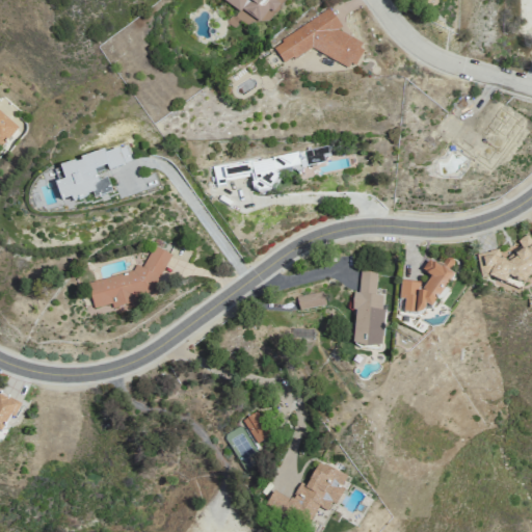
[(220,0),(235,10),(227,23),(234,29),(240,21),(248,27),(255,18),(265,26),(283,0),(220,0)]
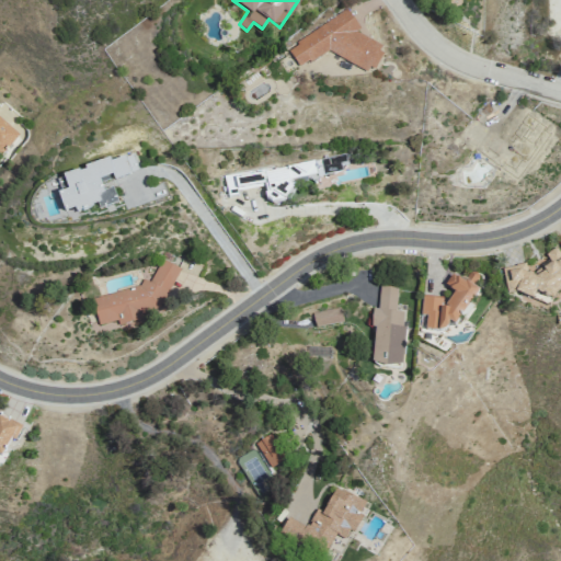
[(560,31),(560,0),(551,0),(553,32),(560,31)]
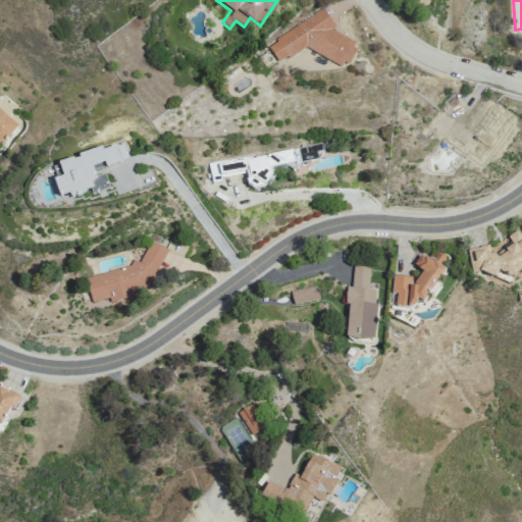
[(305,47),(341,67),(351,61),(356,51),(350,40),(331,30),(333,27),(323,8),(275,37),(269,49),(278,63),(305,47)]
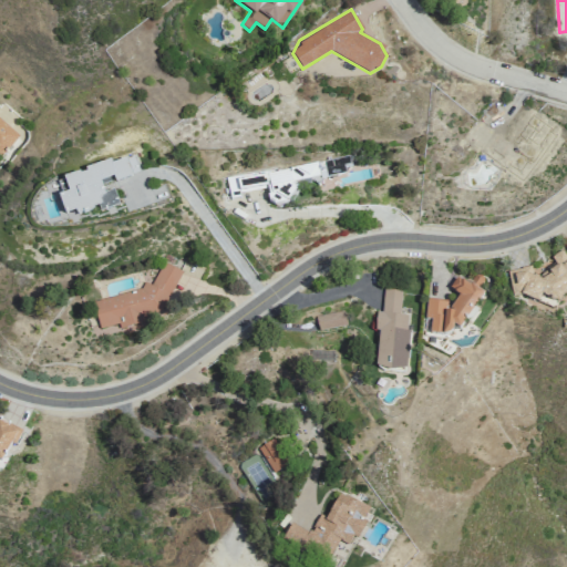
[(0,156),(19,134),(0,117),(0,156)]
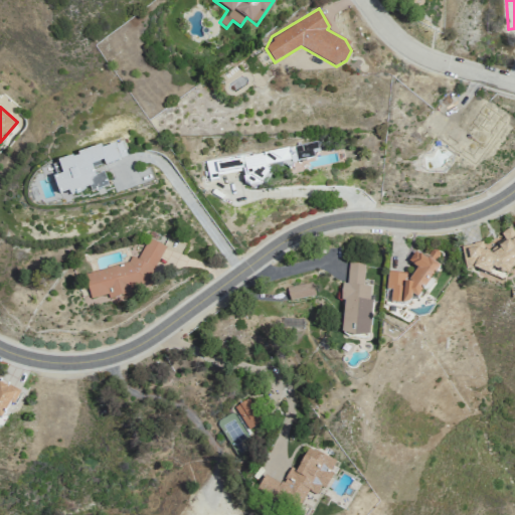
[(127,157),(122,140),(56,160),(61,174),(52,177),(57,194),(67,191),(68,194),(90,187),(91,191),(108,186),(103,171),(94,174),(91,164),(103,160),(104,164),(127,157)]
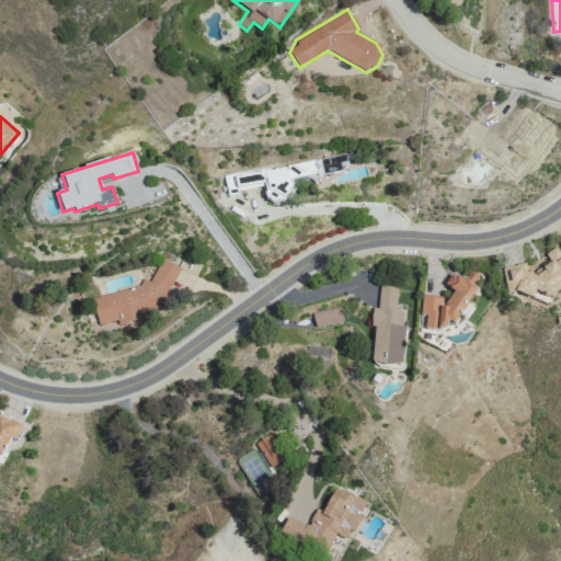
[(225,174),(228,196),(238,194),(237,189),(263,185),(266,203),(293,198),(290,180),(330,173),(329,163),(338,162),(336,157),(225,174)]
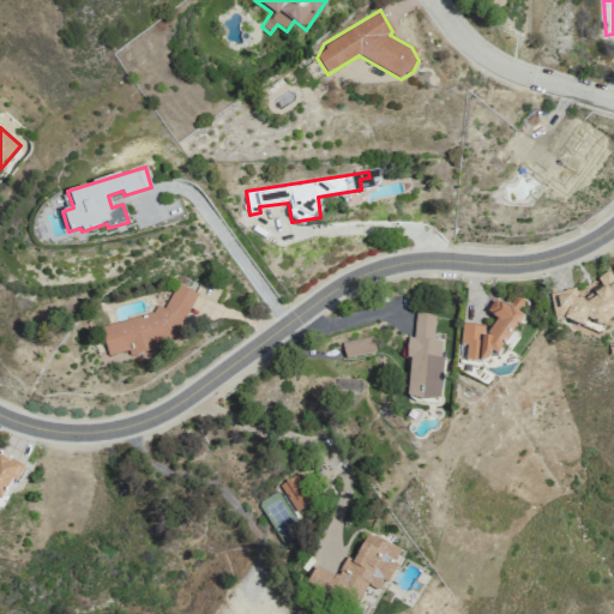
[(547,300),(560,321),(569,317),(578,331),(590,324),(594,331),(613,319),(613,278),(611,271),(577,290),(573,284),(547,300)]
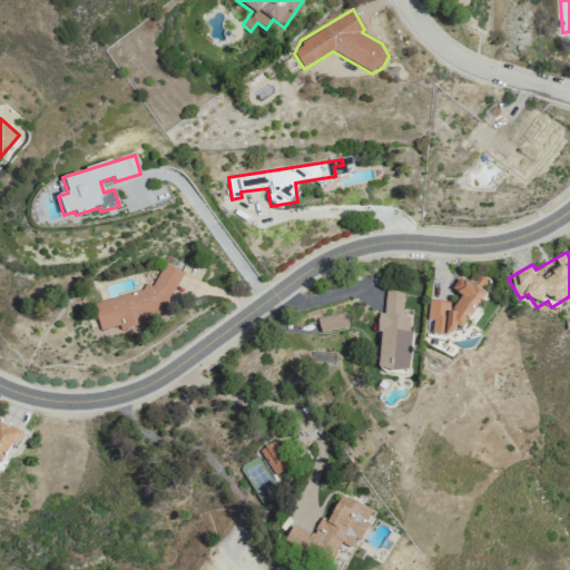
[(183,272),(164,263),(151,286),(144,283),(140,292),(92,302),(99,331),(117,327),(121,330),(143,325),(147,317),(161,314),(183,272)]
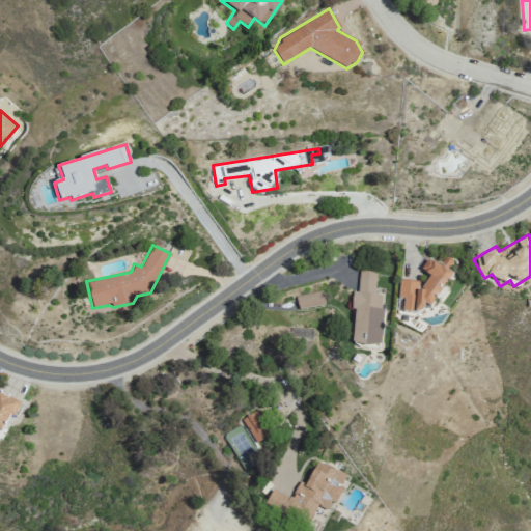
[(452,273),(436,262),(432,262),(427,259),(420,271),(429,276),(419,282),(399,280),(398,298),(403,300),(402,312),(421,313),(424,307),(432,307),(452,273)]
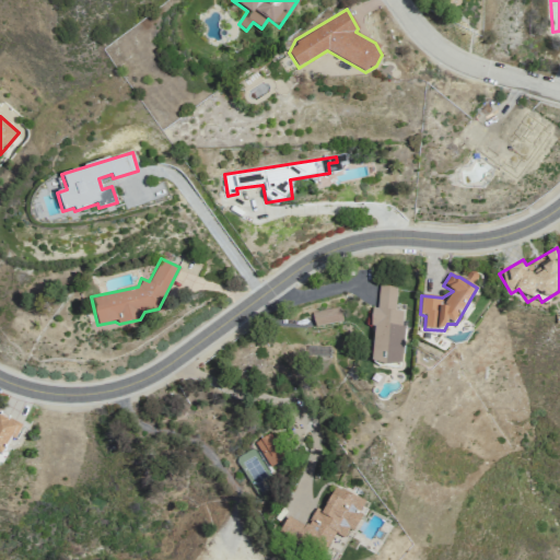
[(396,287),(378,286),(377,308),(373,307),(370,364),(401,365),(404,311),(395,311),(396,287)]
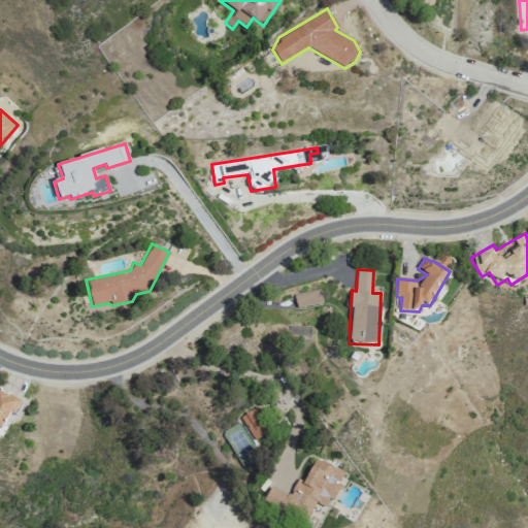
[(294,295),(297,309),(323,303),(320,289),(294,295)]
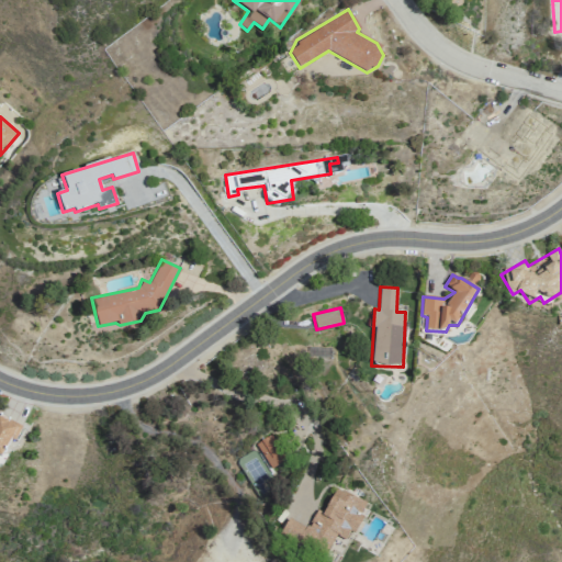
[(19,426),(0,416),(0,460),(1,461),(19,426)]
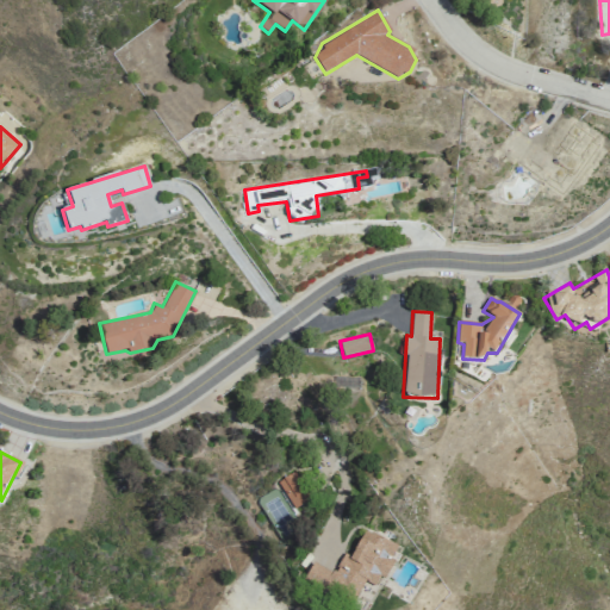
[(293,509),(311,498),(294,471),(277,480),(293,509)]
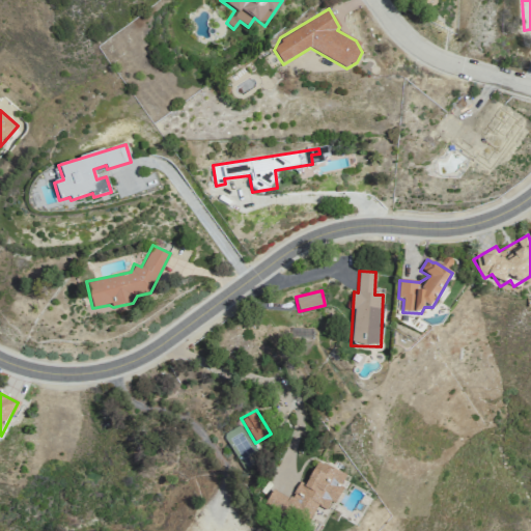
[(307,527),(316,505),(326,509),(330,501),(334,503),(346,474),(315,460),(305,484),(299,481),(290,499),(272,491),(263,507),(307,527)]
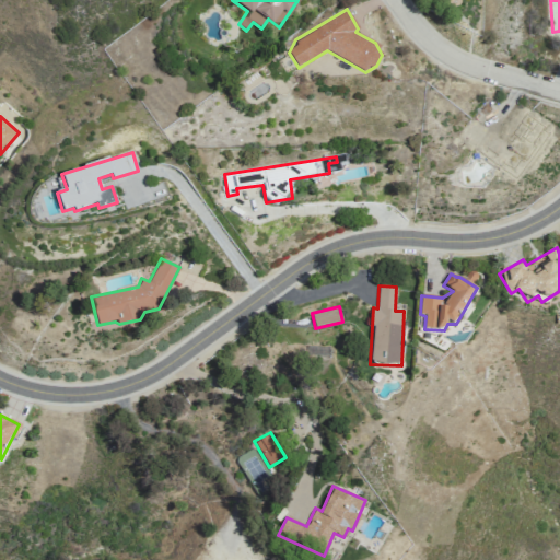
[(248,559),(209,541),(203,553),(212,557),(210,559),(248,559)]
